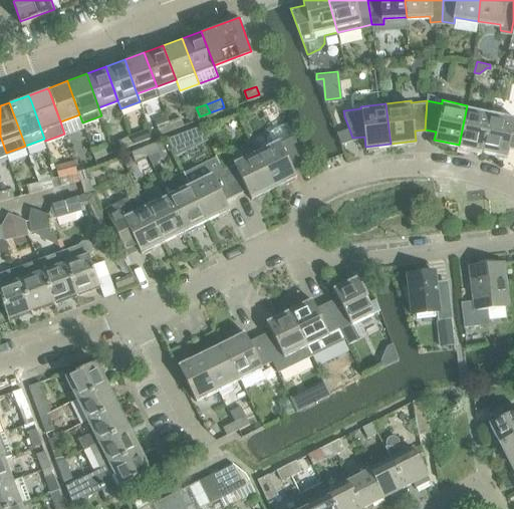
[(459,145),(482,150),(490,109),(467,105),(459,145)]
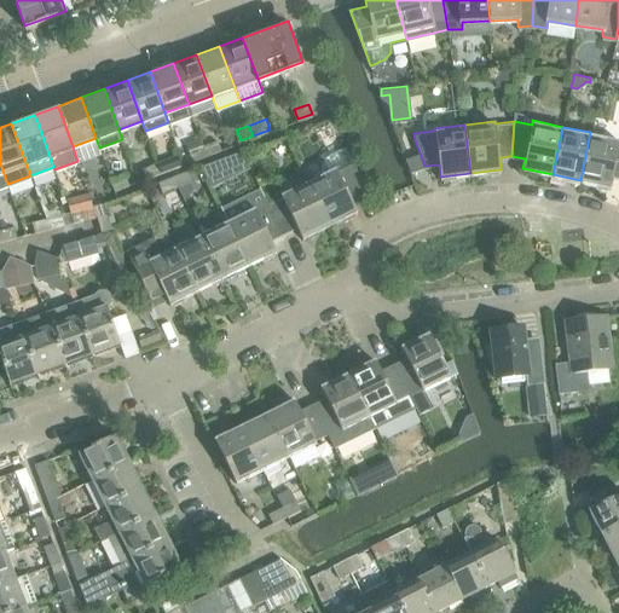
[(618,138),(590,132),(580,180),(611,186),(613,174),(618,175),(618,138)]
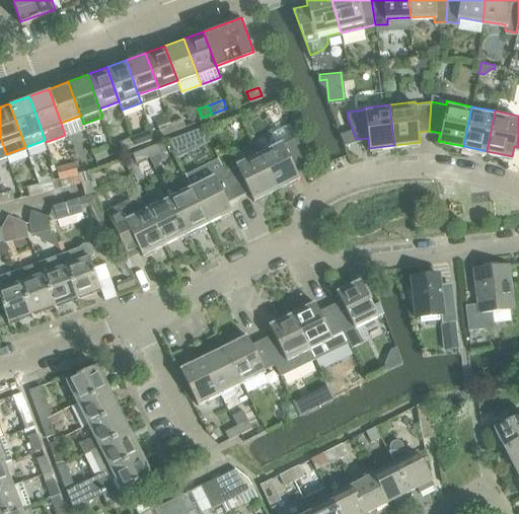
[(183,115),(169,120),(173,128),(187,123),(183,115)]
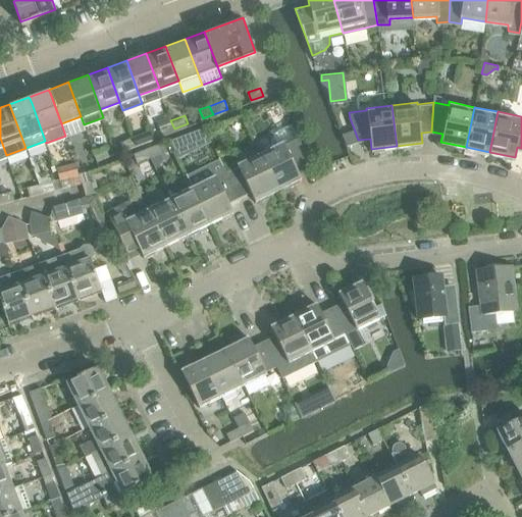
[(163,133),(174,128),(170,120),(160,124),(163,133)]
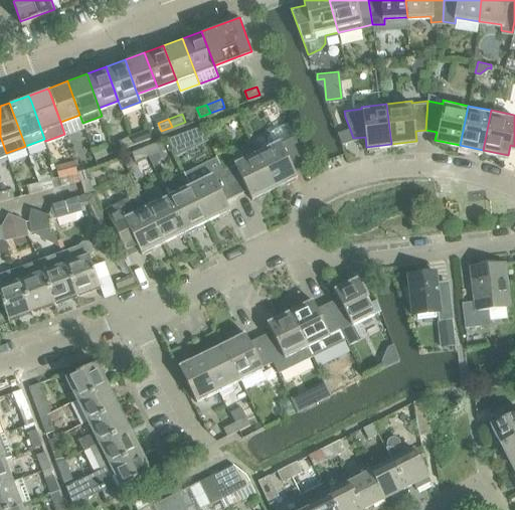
[(268,144),(255,149),(274,186),(297,174),(292,165),(305,159),(294,133),(289,120),(273,127),(270,130),(268,134),(267,138),(268,144)]
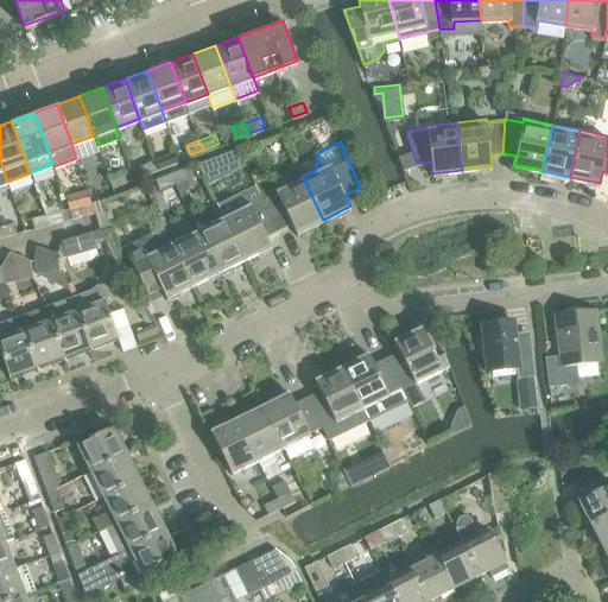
[(412,150),(399,154),(403,168),(417,163),(412,150)]
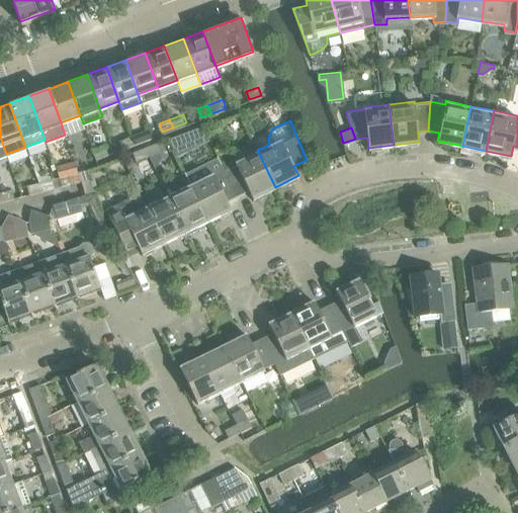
[(144,129),(131,134),(134,143),(147,138),(144,129)]
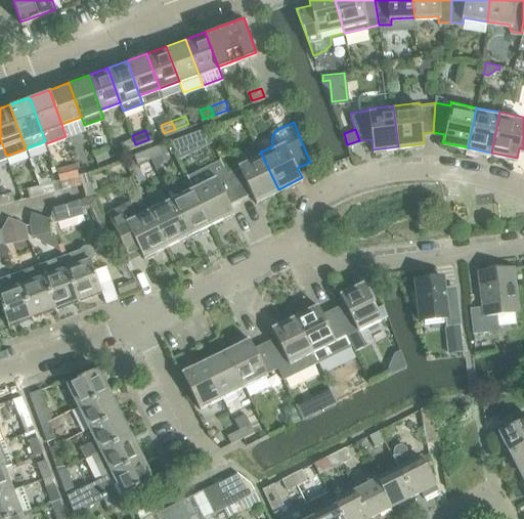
[(124,148),(135,144),(132,135),(121,139),(124,148)]
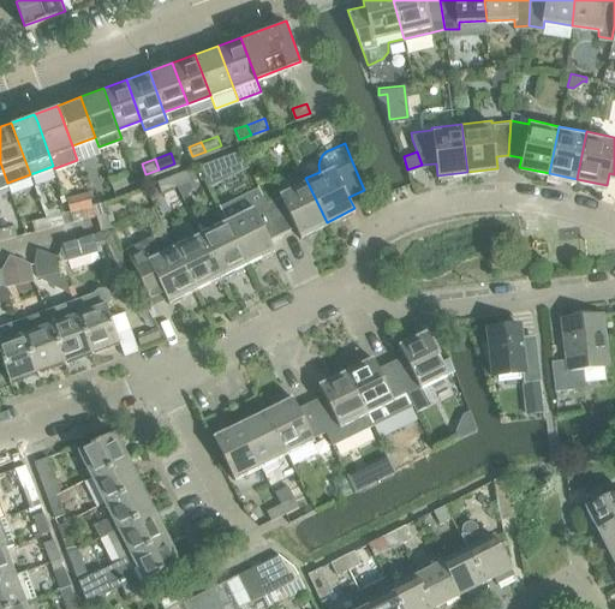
[(185,168),(172,173),(175,183),(189,178),(185,168)]
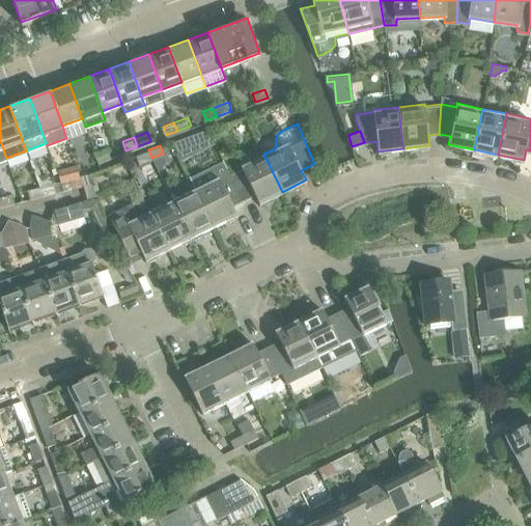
[(98,162),(110,157),(107,148),(94,154),(98,162)]
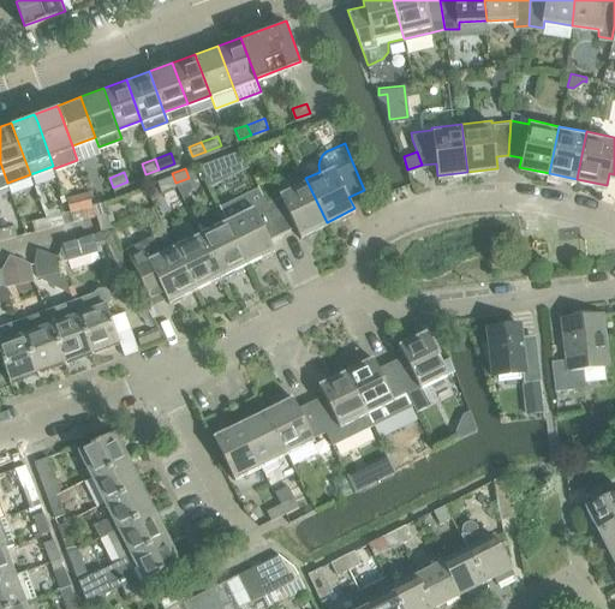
[(160,189),(175,183),(172,173),(156,179),(160,189)]
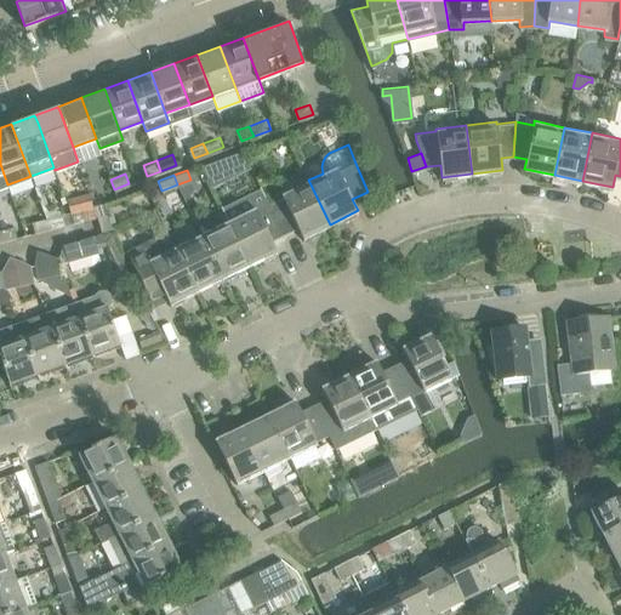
[(283,197),(269,203),(285,233),(297,227),(303,238),(330,225),(308,180),(281,193),(283,197)]
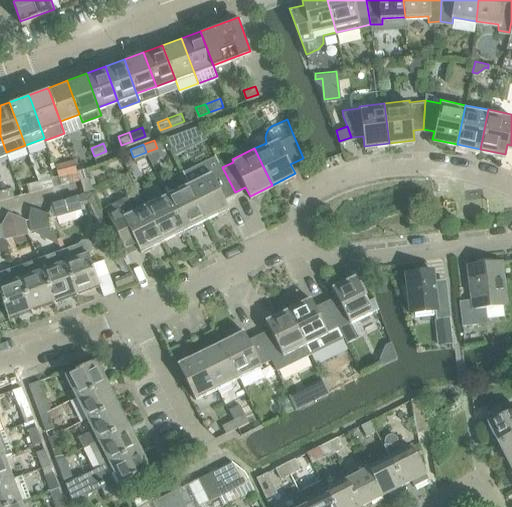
[(210,170),(188,181),(206,218),(228,206),(224,197),(235,192),(222,167),(211,172),(210,170)]
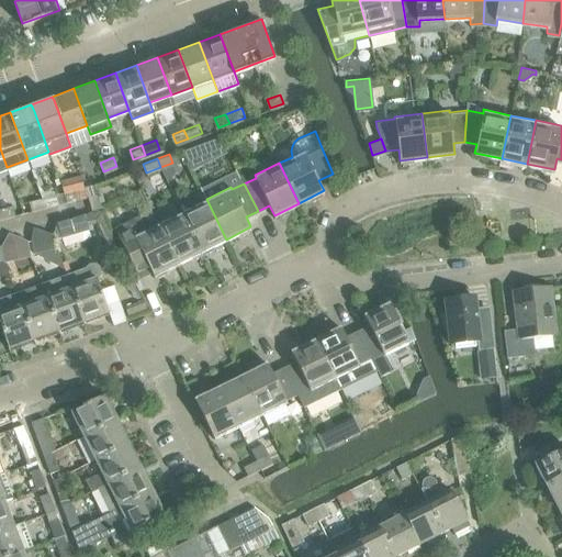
[(66,200),(80,197),(78,188),(64,191),(66,200)]
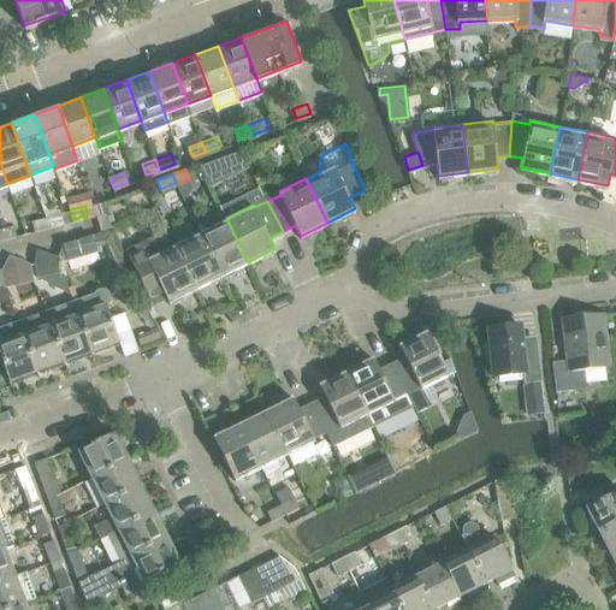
[(100,229),(111,226),(106,211),(96,214),(100,229)]
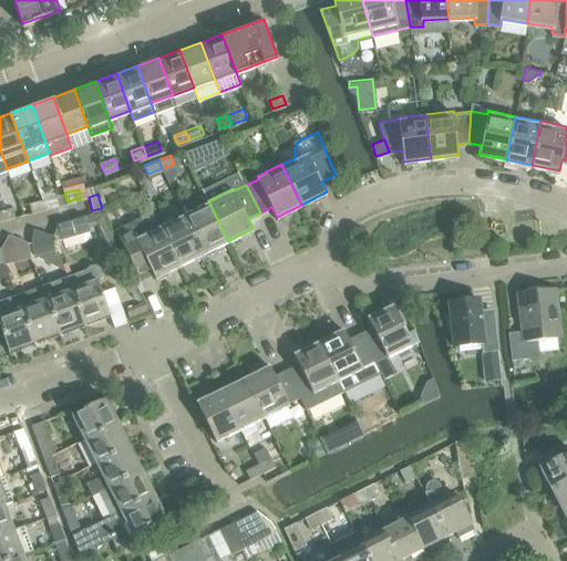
[(57,195),(42,198),(45,207),(59,204),(57,195)]
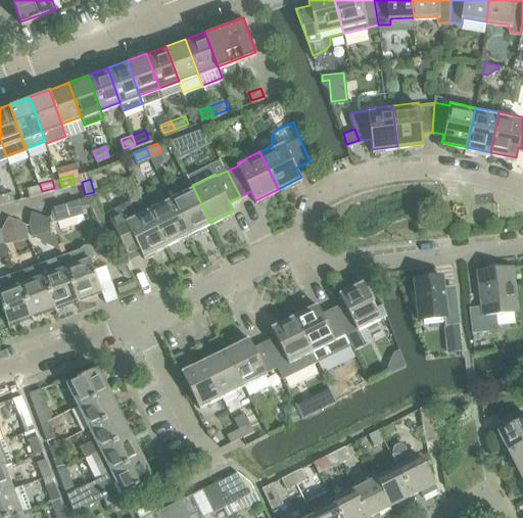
[(29,194),(42,191),(39,183),(27,186),(29,194)]
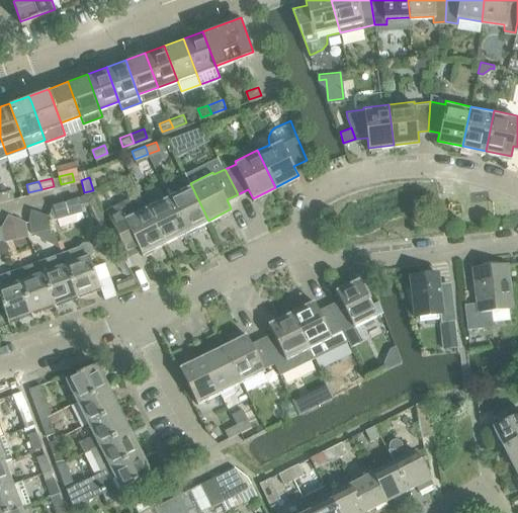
[(190,183),(168,194),(186,231),(208,221),(190,183)]
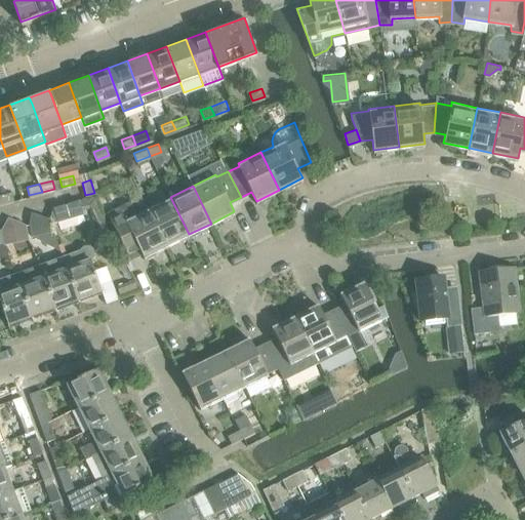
[(19,189),(0,193),(0,198),(1,202),(22,197),(19,189)]
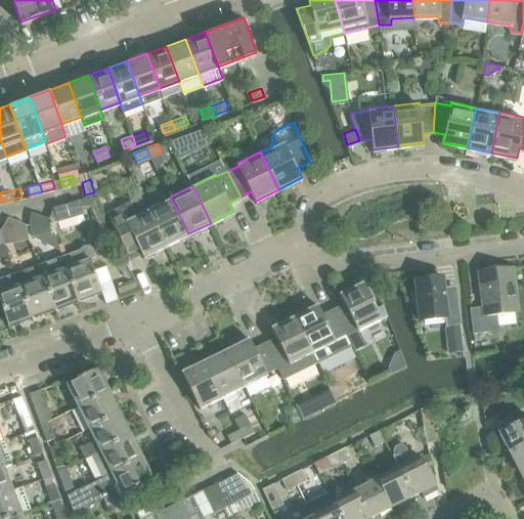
[(52,207),(50,216),(50,219),(51,221),(77,214),(86,211),(84,207),(89,206),(97,223),(105,220),(106,220),(95,193),(93,195),(53,204),(52,206),(52,207)]
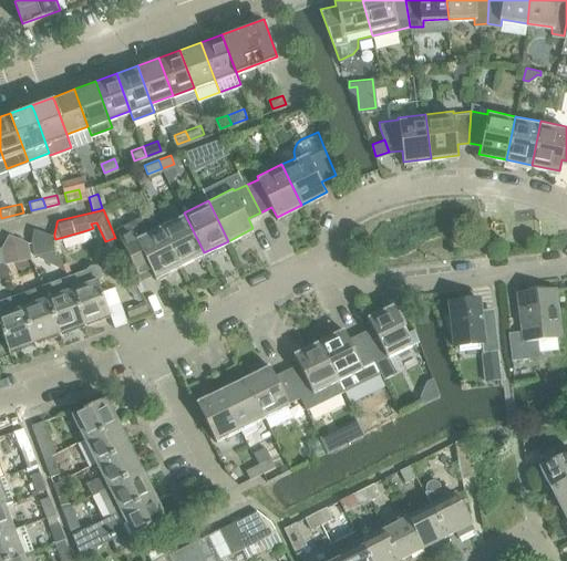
[(181,265),(204,252),(184,213),(161,225),(181,265)]
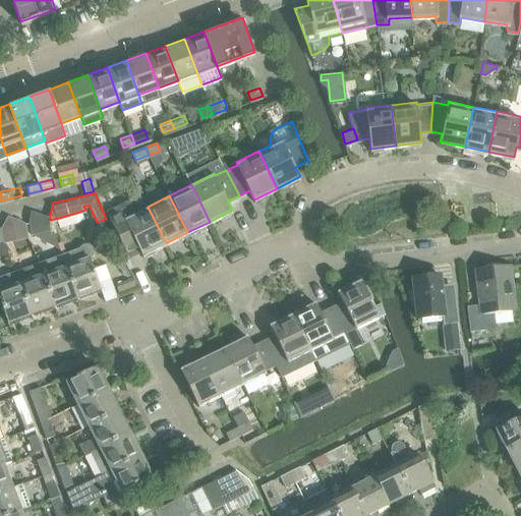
[(142,254),(166,243),(148,207),(145,201),(133,207),(128,197),(106,209),(114,226),(126,251),(138,245),(142,254)]
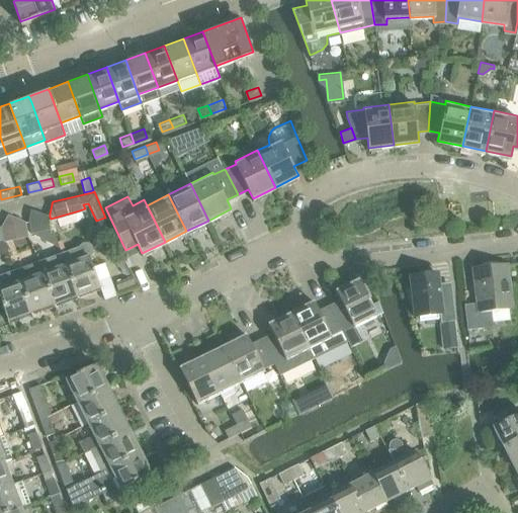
[(30,207),(28,218),(31,232),(52,227),(51,219),(50,217),(50,214),(30,207)]
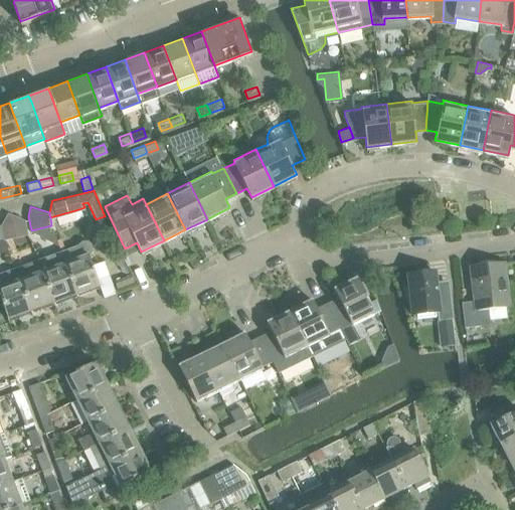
[(7,211),(1,224),(3,236),(4,238),(28,232),(25,218),(7,211)]
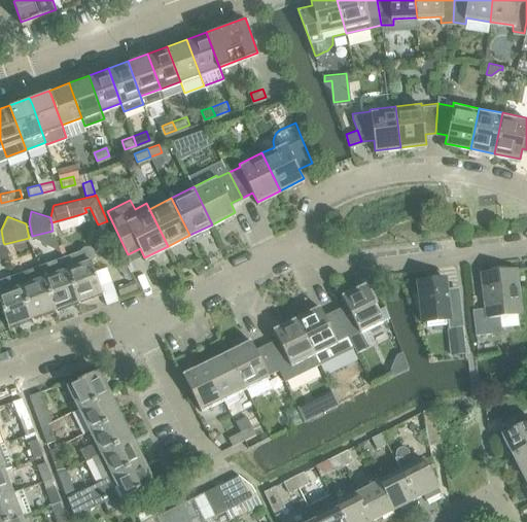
[(80,248),(63,255),(78,298),(100,289),(90,259),(96,254),(95,248),(90,244),(83,245),(80,248)]
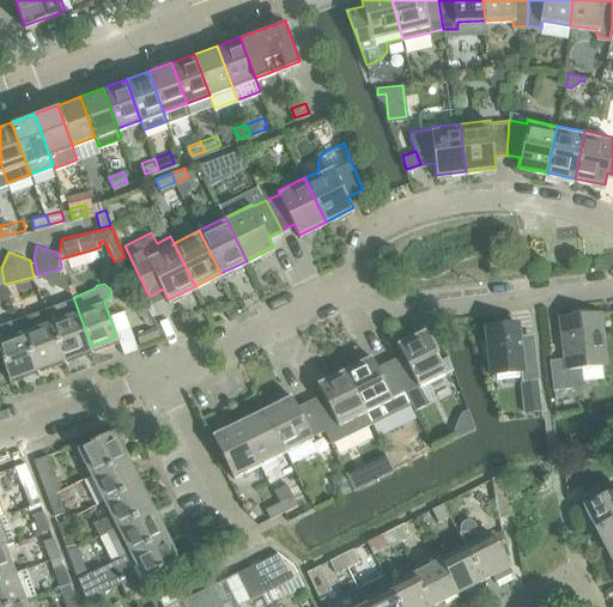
[(241,293),(231,298),(235,303),(236,307),(244,302),(241,293)]
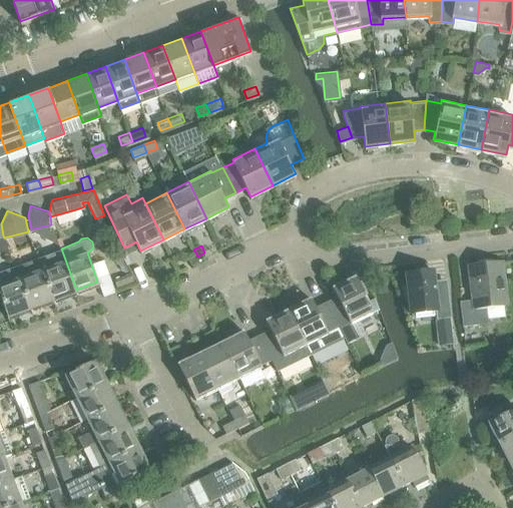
[(119,247),(111,251),(116,262),(123,259),(119,247)]
